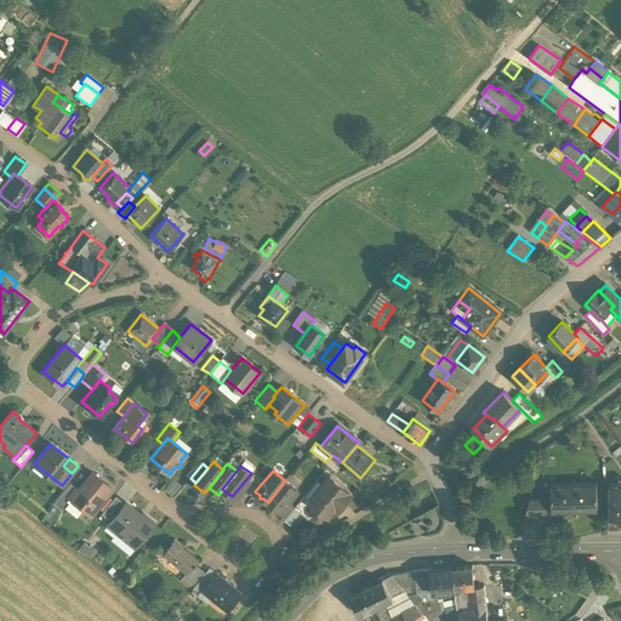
[(92,473),(78,489),(75,488),(68,496),(69,497),(90,516),(112,490),(92,473)]
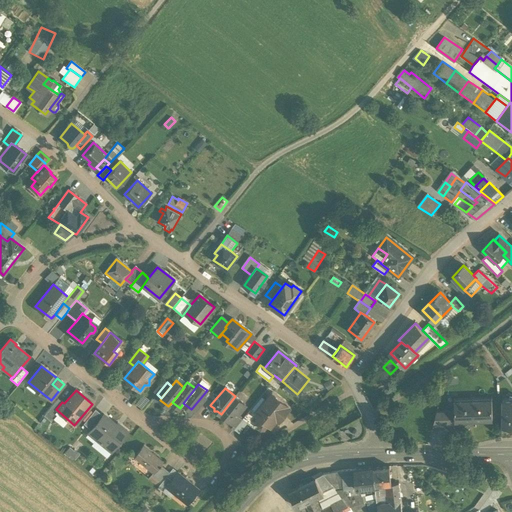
[(8,394),(0,391),(0,392),(0,399),(6,401),(8,394)]
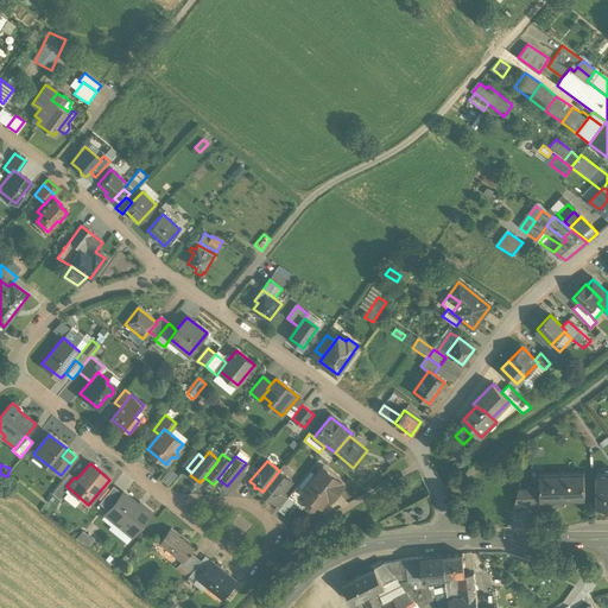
[(303,491),(311,498),(308,502),(308,506),(310,508),(314,507),(318,502),(322,506),(329,496),(331,499),(344,483),(323,466),(317,473),(303,491)]
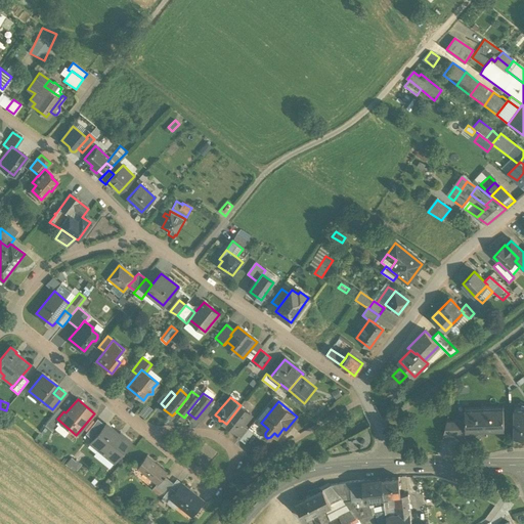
[(212,408),(208,413),(214,419),(216,416),(215,415),(222,406),(217,402),(212,408)]
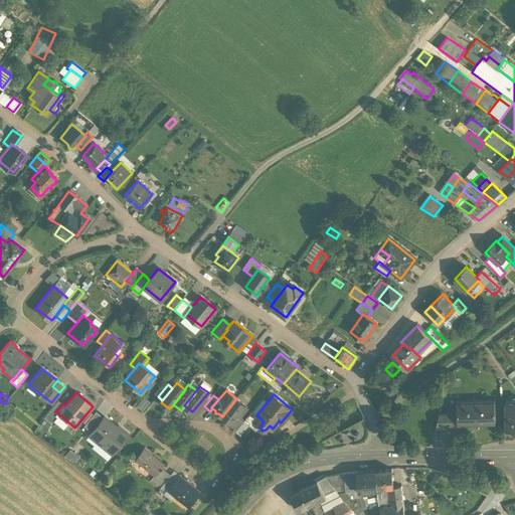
[(8,396),(6,403),(11,408),(16,404),(8,396)]
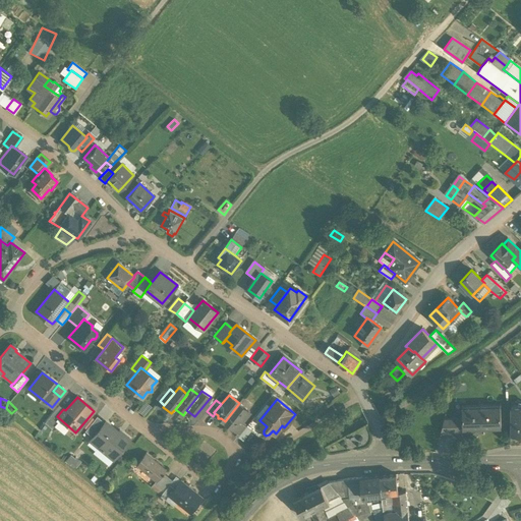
[(268,401),(255,416),(259,420),(272,405),(268,401)]
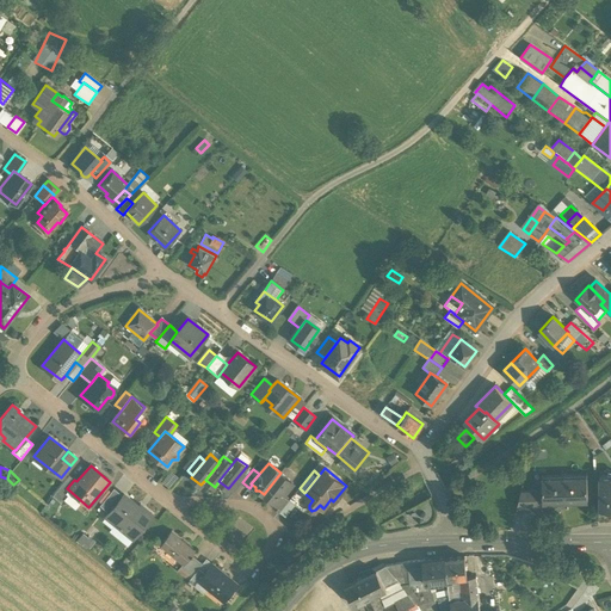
[(241,473),(229,487),(235,492),(242,482),(247,476),(241,473)]
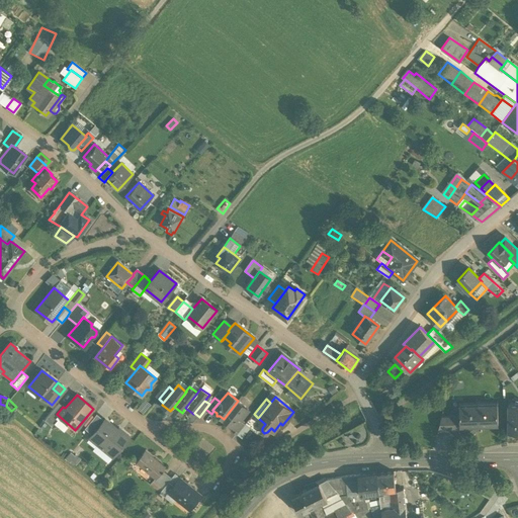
[(238,401),(224,419),(227,422),(228,425),(231,424),(234,427),(241,420),(249,410),(238,401)]
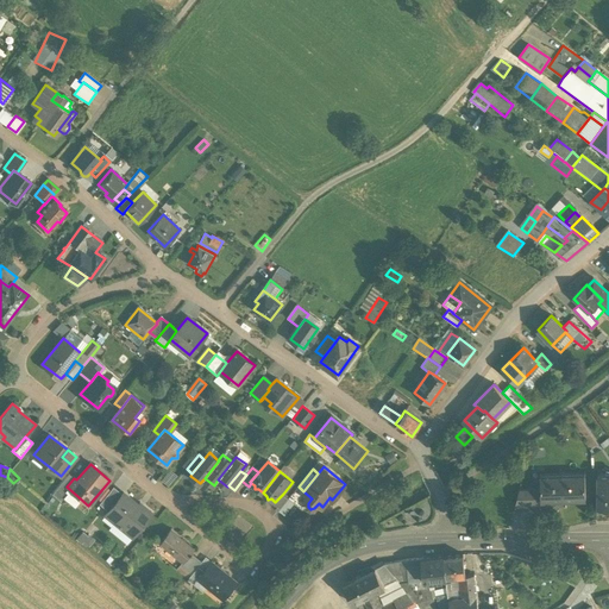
[(69,473),(52,494),(61,501),(68,493),(66,491),(68,488),(67,487),(74,478),(69,473)]
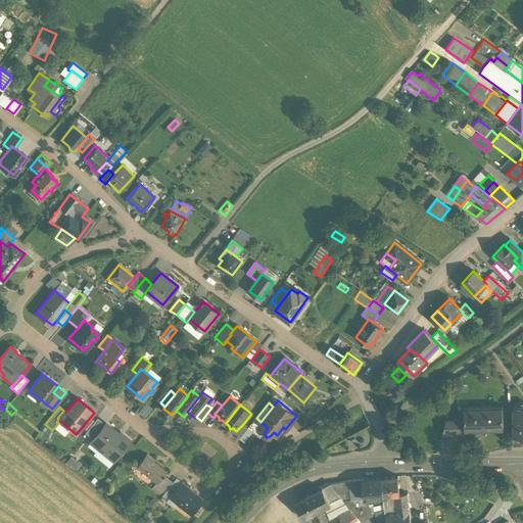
[(503,407),(463,408),(464,420),(464,430),(465,430),(503,428),(503,407)]
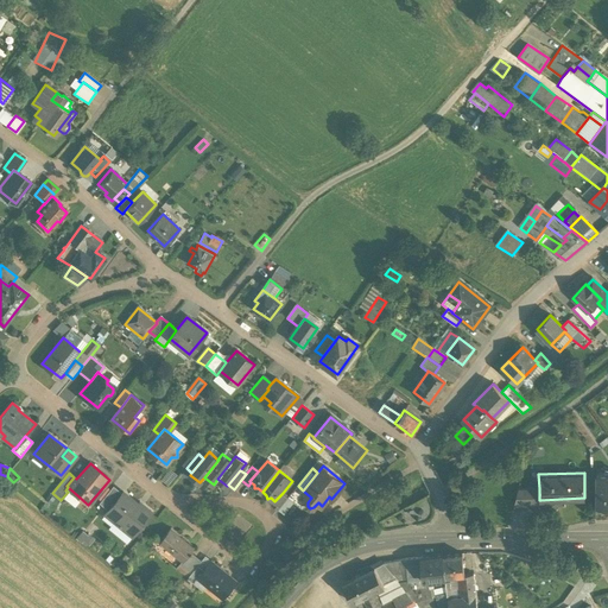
[(607,474),(597,475),(596,507),(607,507),(607,474)]
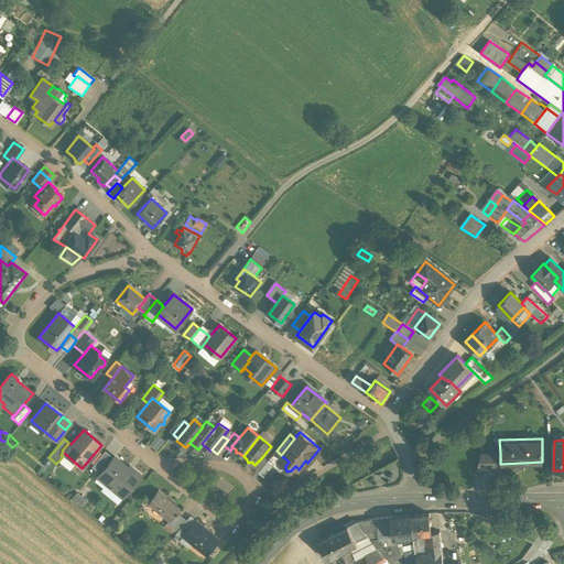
[(268,461),(268,462),(273,466),(280,472),(285,466),(289,462),(281,455),(277,451),(268,461)]
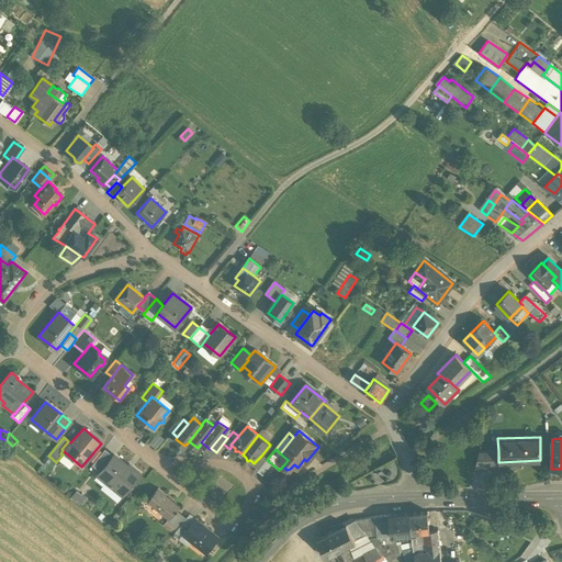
[(103,450),(91,465),(99,472),(111,457),(103,450)]
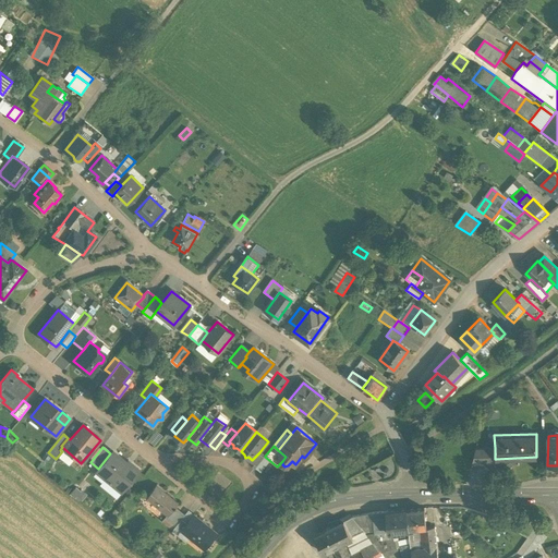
[(495,448),(475,449),(472,464),(496,463),(496,459),(495,459),(495,448)]
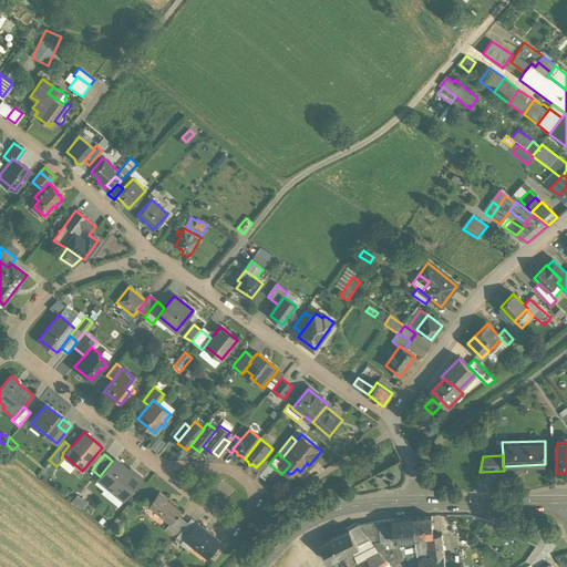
[(132,474),(114,460),(100,476),(98,480),(123,501),(141,478),(133,472),(132,474)]
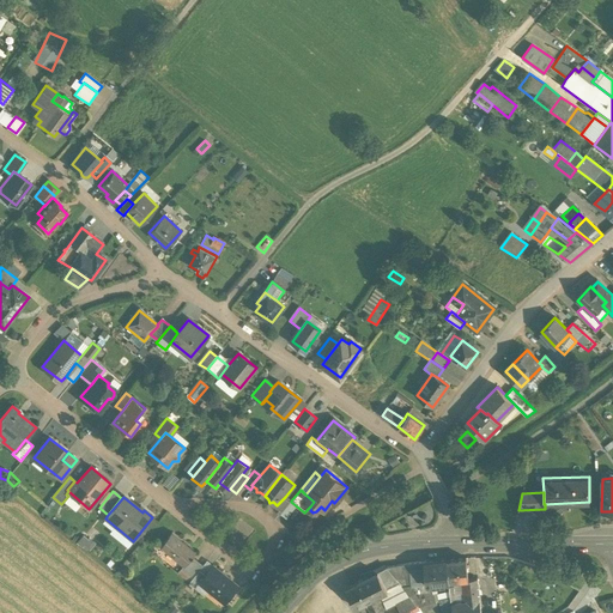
[(285,497),(277,505),(273,509),(280,514),(291,502),(291,501),(285,497)]
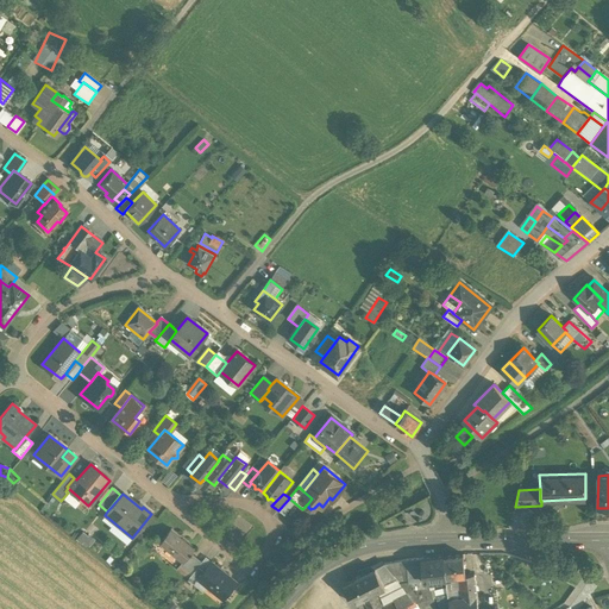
[(289,498),(278,510),(284,515),(295,503),(289,498)]
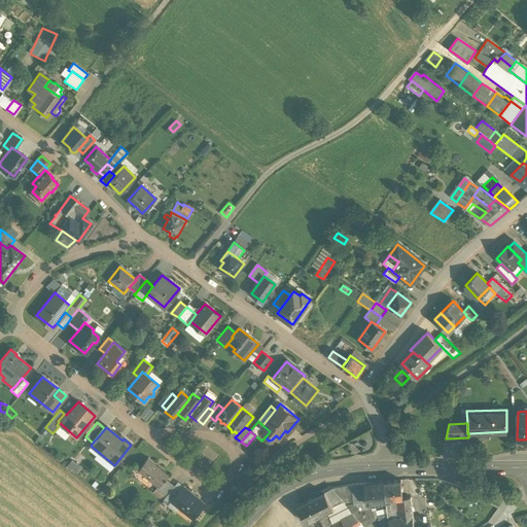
[(168,475),(148,458),(138,470),(157,487),(165,479),(166,480),(167,479),(166,478),(168,475)]
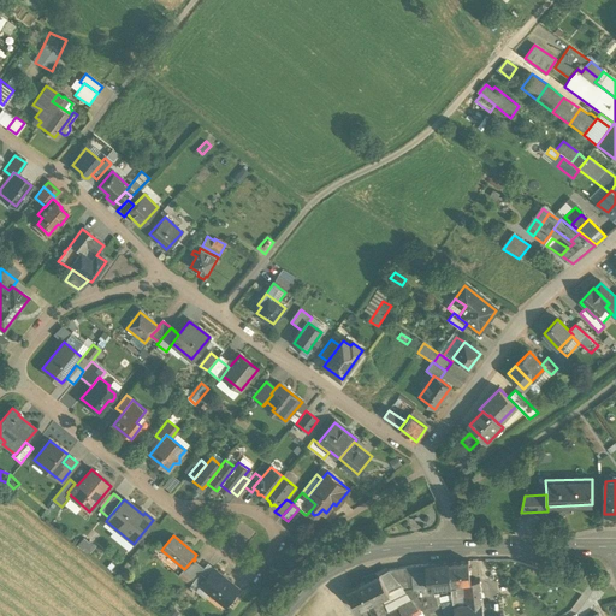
[(83,538),(78,545),(88,552),(93,545),(83,538)]
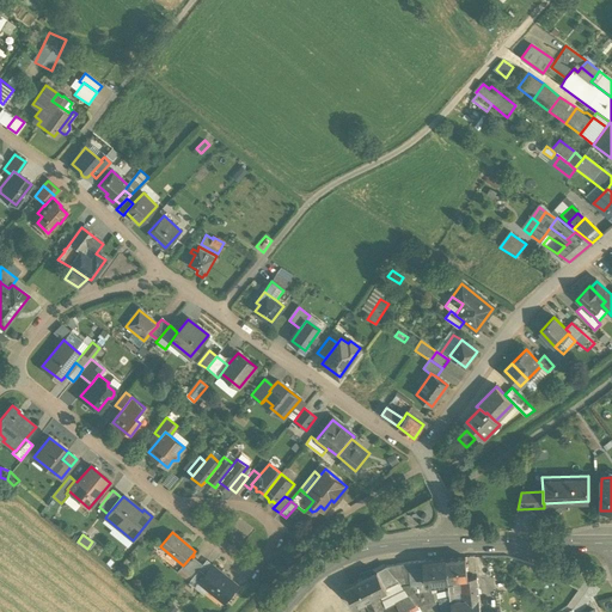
[(193,557),(191,556),(183,565),(181,568),(193,577),(197,571),(203,565),(193,557)]
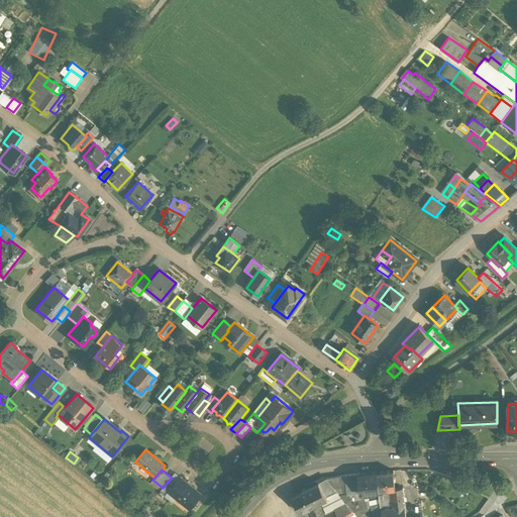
[(392,471),(377,473),(379,492),(394,491),(392,471)]
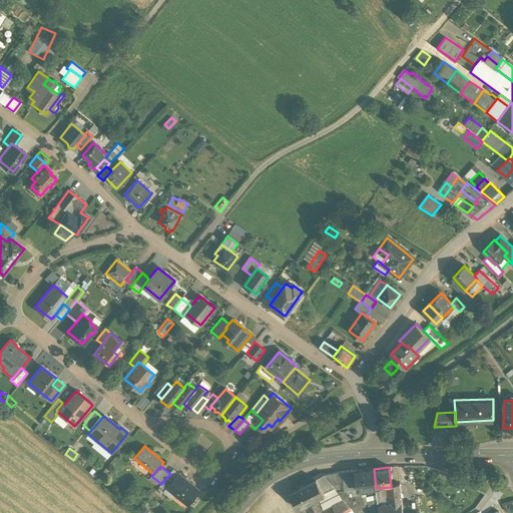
[(374,469),(356,471),(358,490),(360,490),(365,490),(376,488),(374,469)]
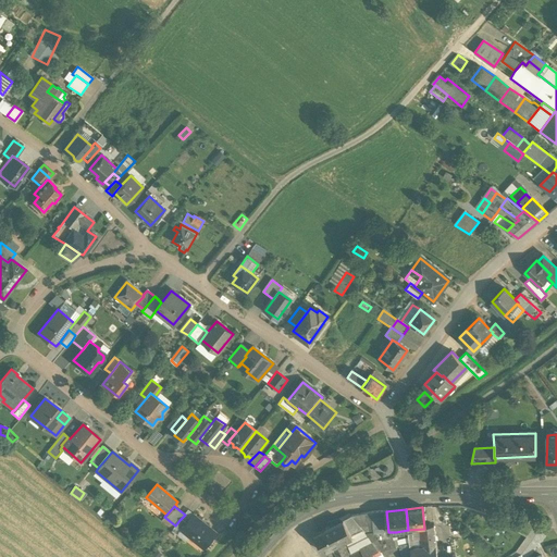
[(351,516),(353,518),(366,533),(372,532),(373,534),(388,532),(386,511),(371,512),(351,516)]
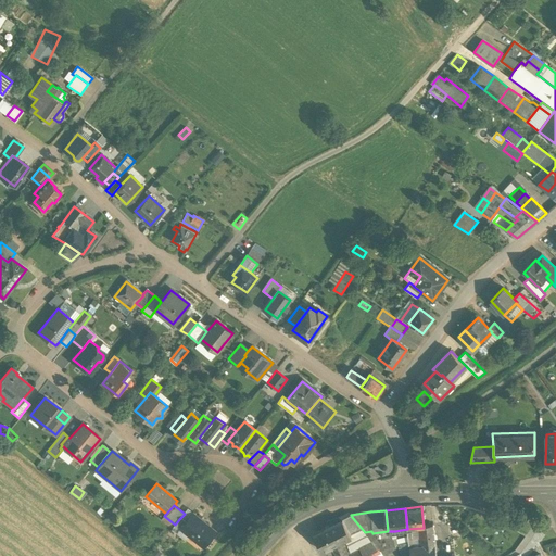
[(216,532),(192,513),(185,522),(179,529),(180,529),(203,548),(216,532)]
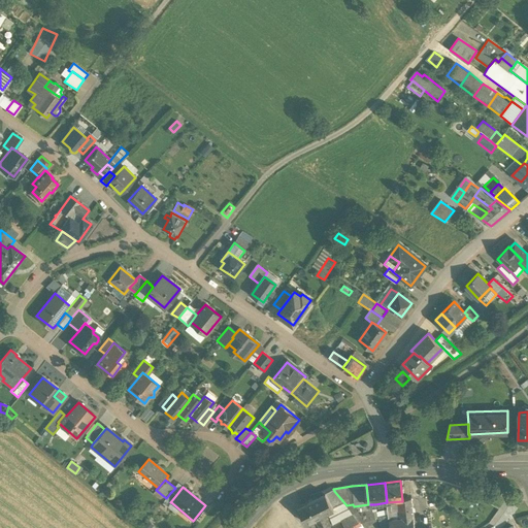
[(334,491),(326,495),(335,512),(315,523),(318,527),(364,527),(361,523),(347,505),(334,491)]
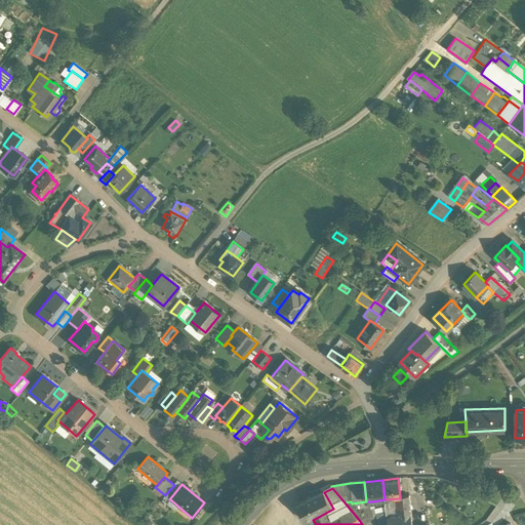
[(165,495),(162,499),(167,503),(170,499),(169,499),(174,493),(169,490),(165,495)]
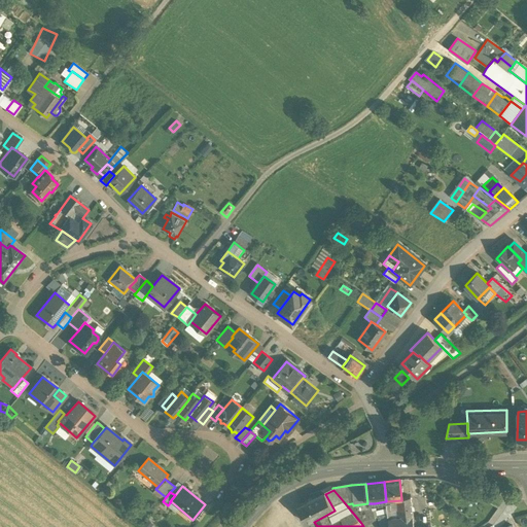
[(325,494),(297,508),(307,526),(314,522),(335,511),(325,494)]
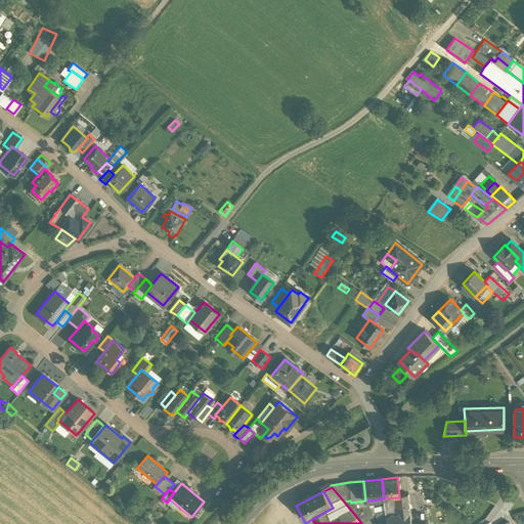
[(399,497),(384,498),(384,504),(385,511),(386,523),(410,523),(408,496),(399,497)]
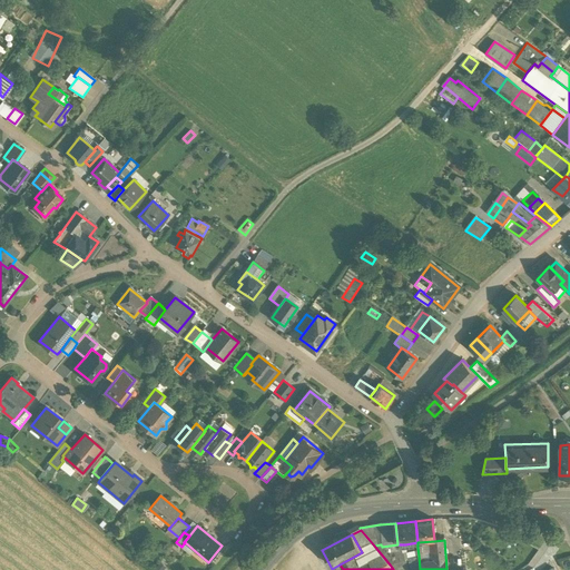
[(397,544),(382,547),(381,544),(374,546),(390,564),(405,561),(405,560),(403,551),(402,552),(400,544),(397,544)]
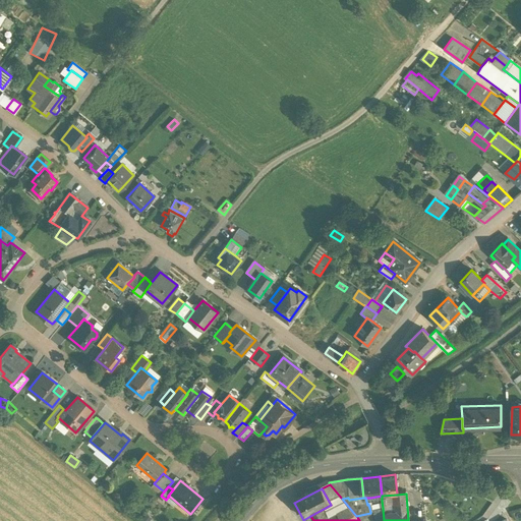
[(384,520),(383,508),(372,510),(372,512),(374,520),(384,520)]
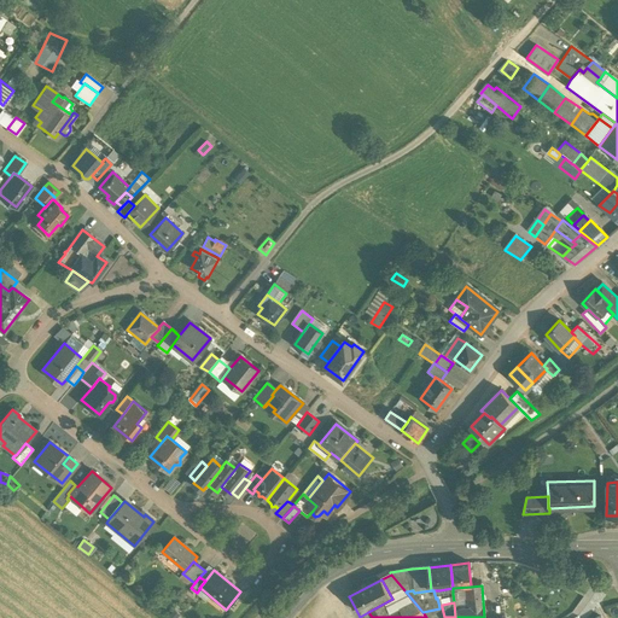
[(439,608),(423,612),(426,617),(442,617),(441,607),(439,607),(439,608)]
